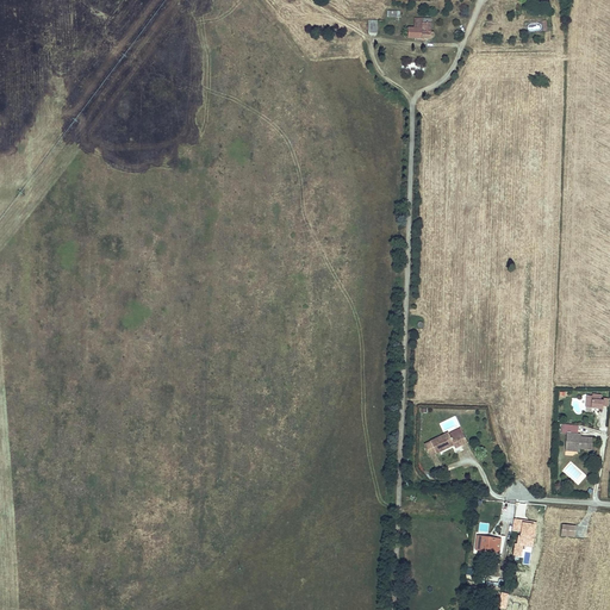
[(431,19),(415,18),(415,29),(409,29),(409,38),(433,38),(433,37),(434,36),(434,35),(433,33),(431,32),(431,19)]
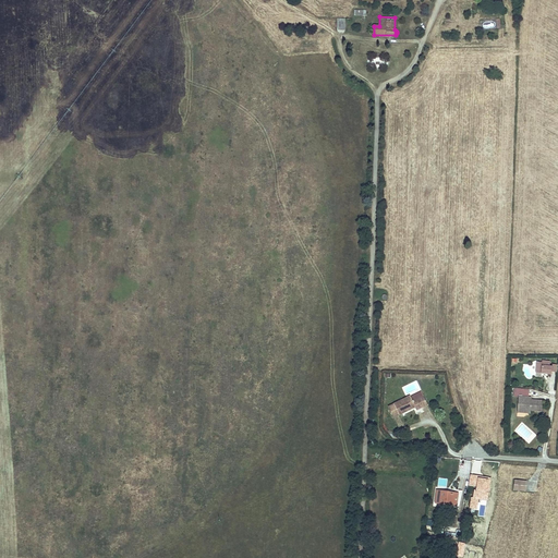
[(537,363),(536,374),(543,374),(544,373),(546,373),(546,374),(548,374),(552,375),(552,372),(557,373),(557,365),(557,364),(553,364),(553,367),(549,367),(550,362),(542,362),(542,364),(537,363)]
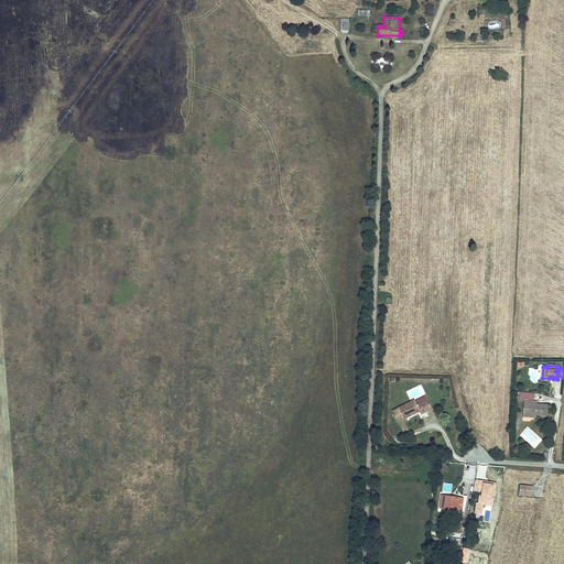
[(530,419),(537,419),(538,415),(548,416),(549,404),(538,403),(538,405),(533,405),(534,397),(524,397),(523,414),(530,414),(530,419)]
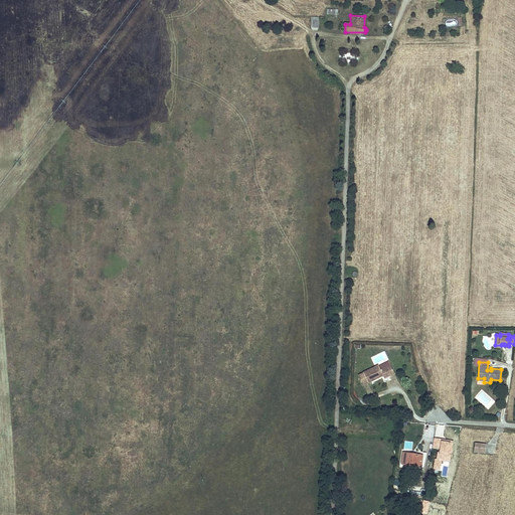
[(379,365),(364,373),(369,383),(384,376),(386,379),(395,374),(391,366),(381,370),(379,365)]
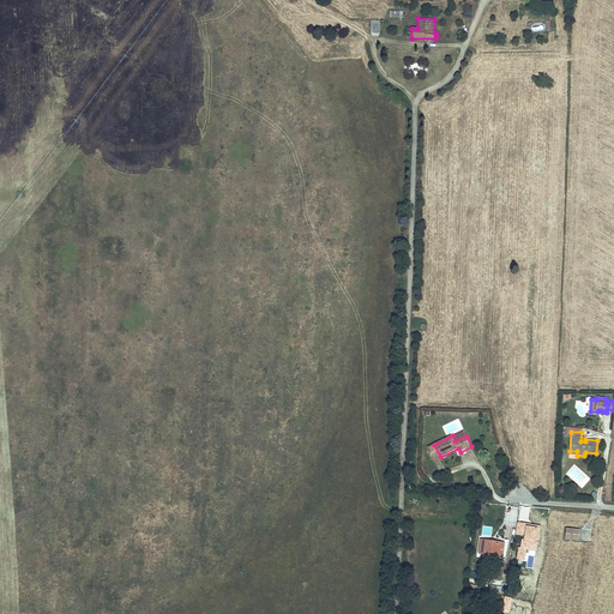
[(581,530),(566,529),(565,539),(579,540),(581,530)]
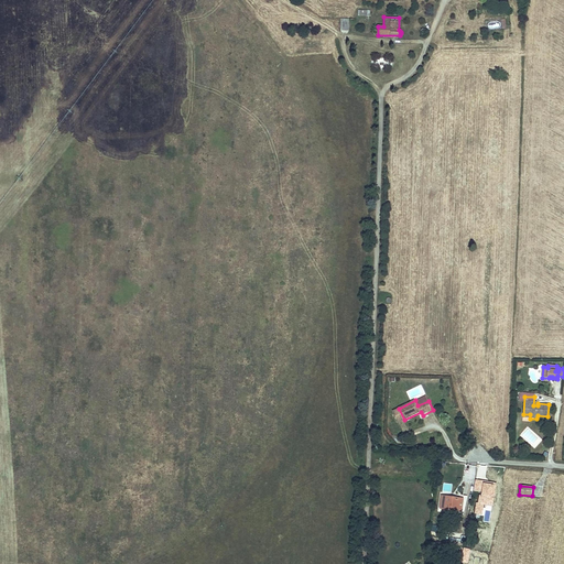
[(443,497),(441,508),(452,509),(454,499),(443,497)]
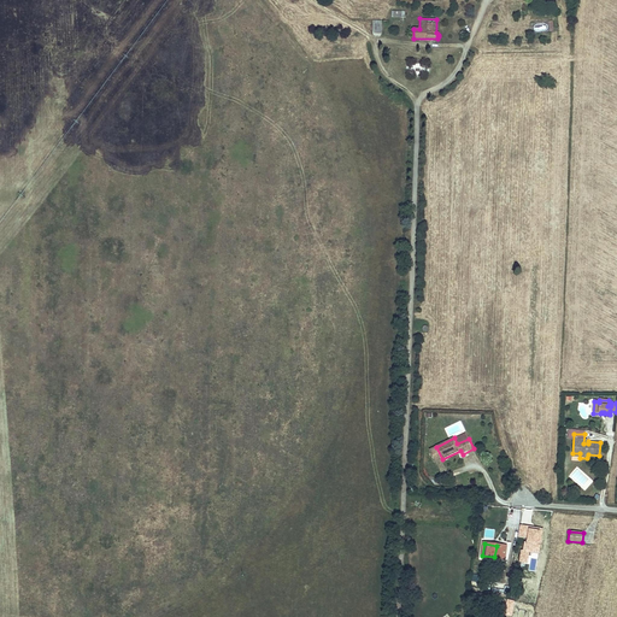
[(497,546),(494,557),(505,558),(506,547),(497,546)]
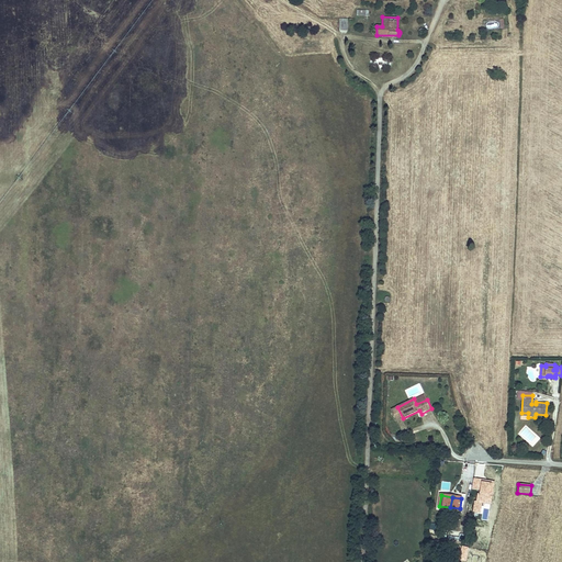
[(462,547),(460,560),(467,561),(469,548),(462,547)]
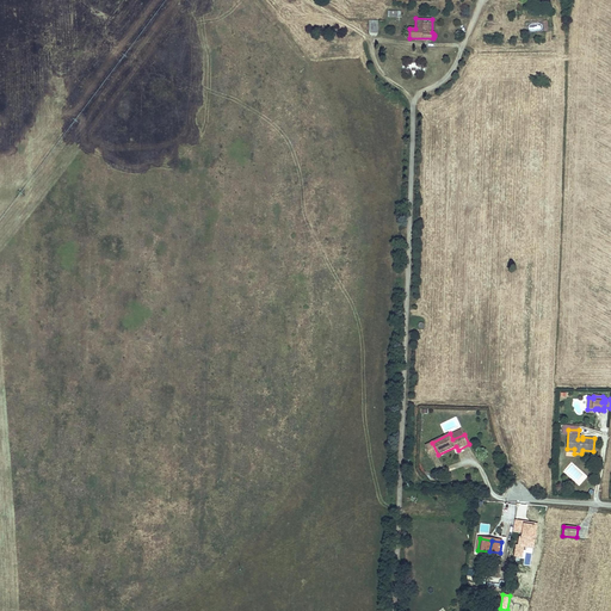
All buildings are outlined.
